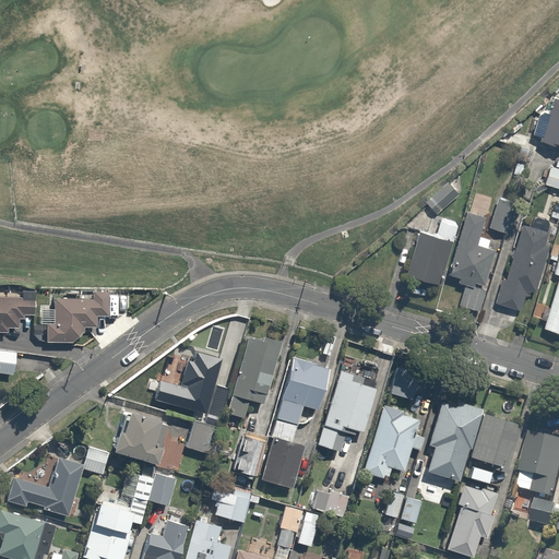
[(543,104),(534,131),(542,133),(539,140),(558,145),(558,98),(554,97),(550,106),(543,104)]
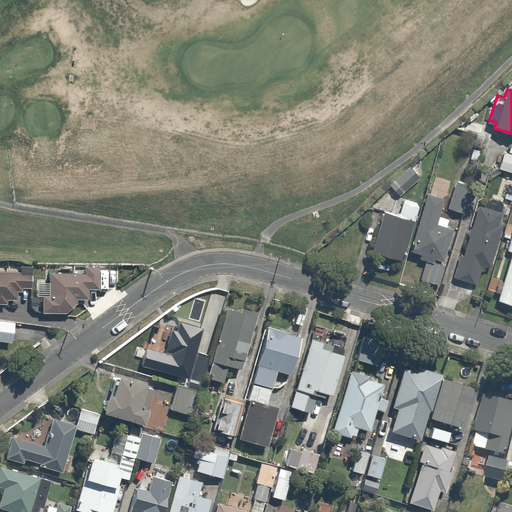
[(509,149),(504,148),(498,167),(511,171),(511,139),(511,140),(509,149)]
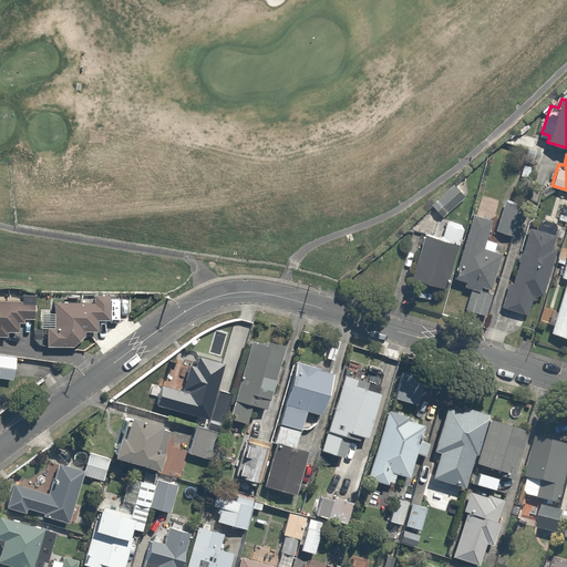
[(453,182),(431,202),(444,217),(466,197),(453,182)]
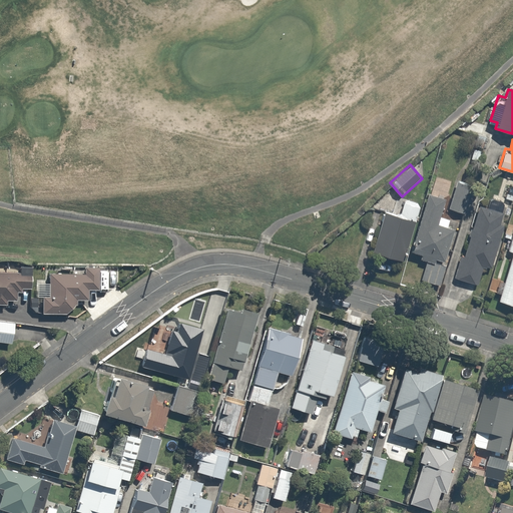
[(451,199),(432,193),(415,250),(428,254),(421,281),(442,287),(450,262),(456,264),(477,190),(456,184),(451,199)]
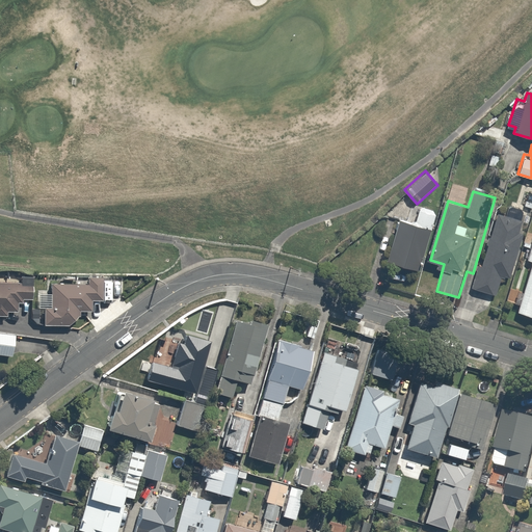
[(508,215),(496,212),(482,265),(478,264),(473,287),(498,294),(502,280),(509,282),(528,209),(510,205),(508,215)]
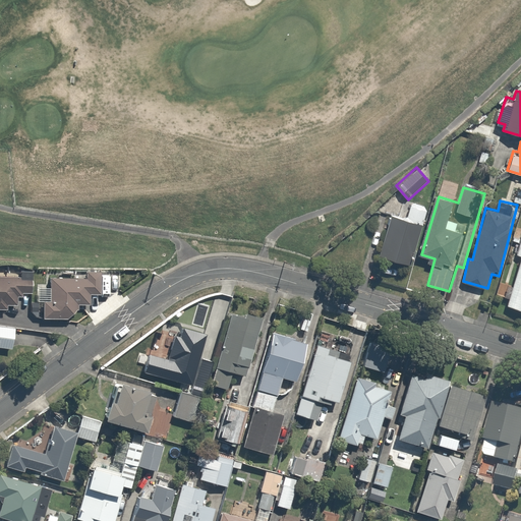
[(425,207),(409,204),(407,220),(391,217),(385,255),(416,261),(425,207)]
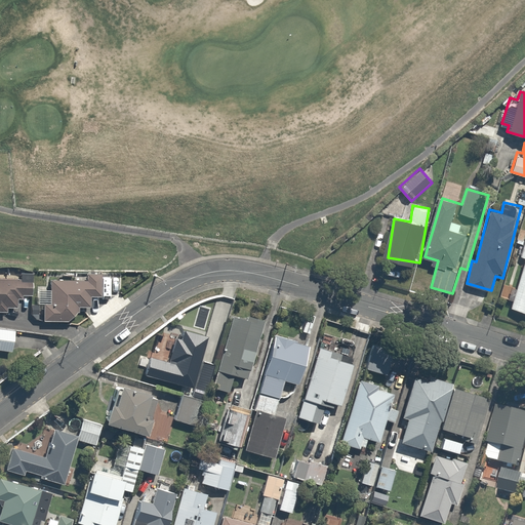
[(524,243),(521,257),(524,258),(516,287),(512,286),(509,297),(512,298),(509,307),(524,311),(524,243)]
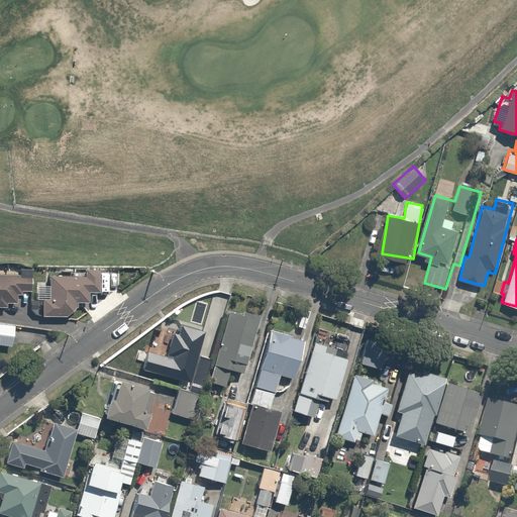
[(49,299),(43,299),(42,315),(71,316),(71,308),(80,308),(80,300),(86,300),(87,294),(99,295),(100,268),(87,268),(86,277),(50,275),(49,299)]
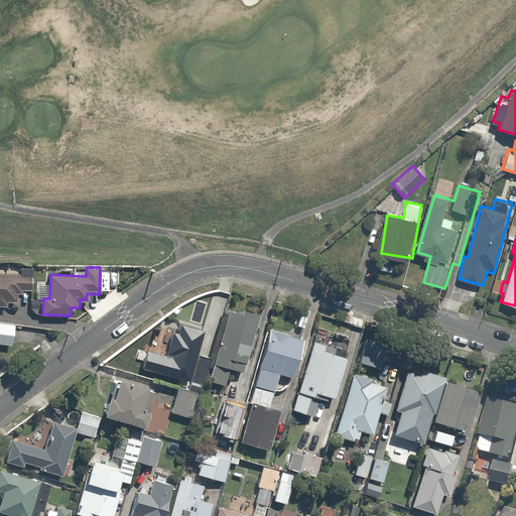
[(34,276),(0,274),(0,307),(10,308),(11,301),(20,302),(21,287),(33,287),(34,276)]
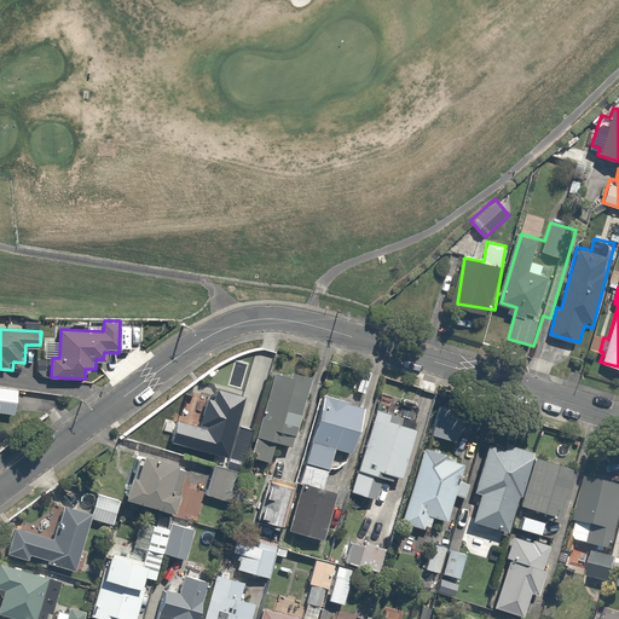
[(314,382),(279,370),(250,455),(272,462),(278,444),(293,450),(314,382)]
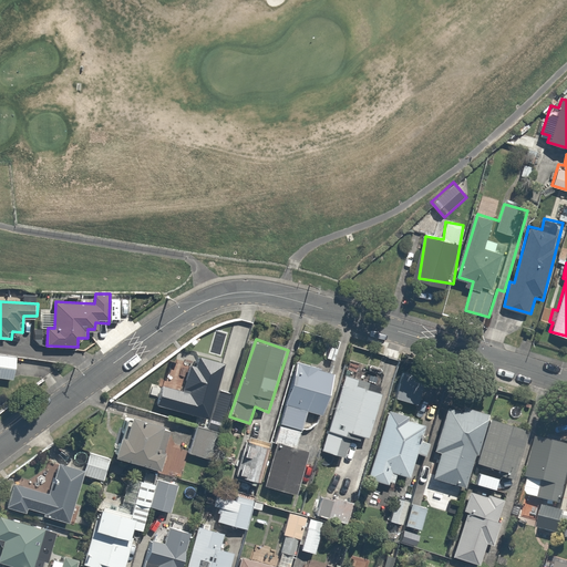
[(0,379),(12,380),(14,357),(0,353),(0,379)]
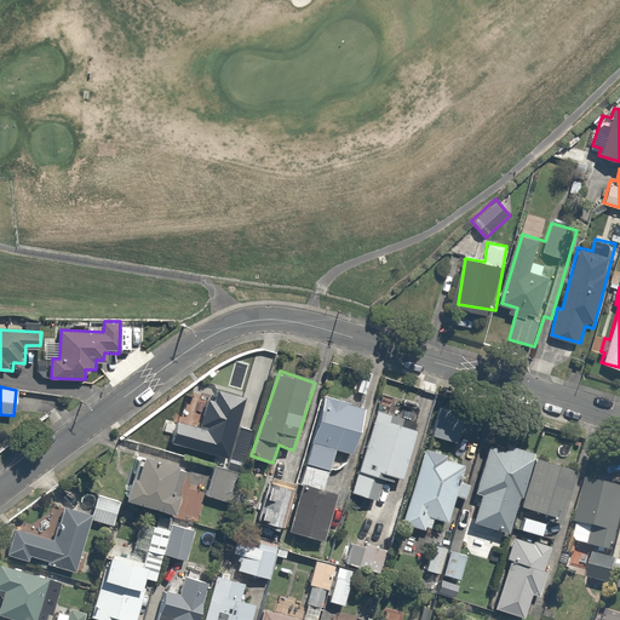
[(170,445),(228,461),(235,464),(236,459),(245,461),(254,431),(241,428),(250,400),(216,389),(213,399),(204,395),(194,424),(178,419),(170,445)]
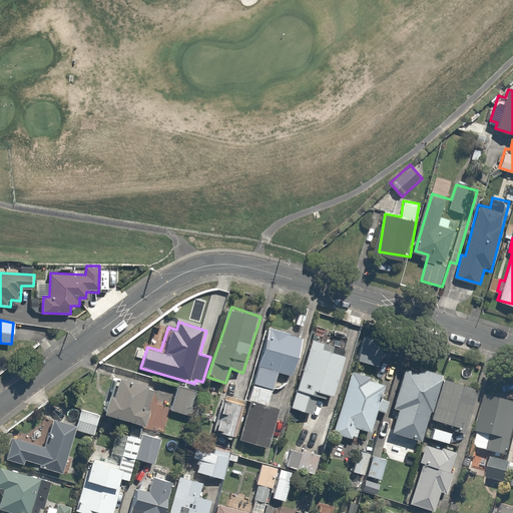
[(365,327),(355,359),(380,367),(390,335),(365,327)]
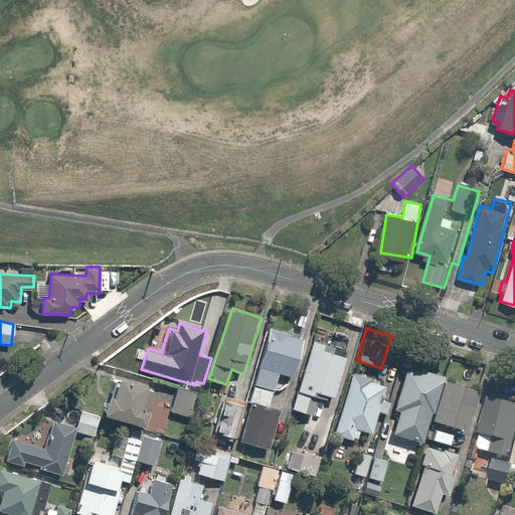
[(270,406),(275,389),(276,390),(277,390),(278,390),(279,390),(280,390),(281,390),(282,390),(283,389),(284,389),(285,389),(286,388),(287,387),(288,387),(288,386),(289,386),(289,385),(290,385),(290,384),(291,384),(291,383),(291,382),(292,382),(292,381),(292,380),(293,379),(293,378),(293,377),(293,376),(303,339),(269,330),(249,400),(270,406)]
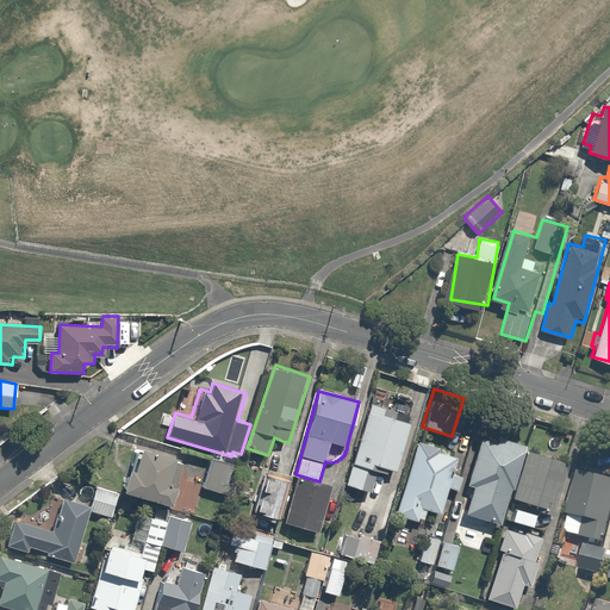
[(418,415),(375,400),(348,484),(369,490),(375,472),(384,474),(385,470),(399,474),(418,415)]
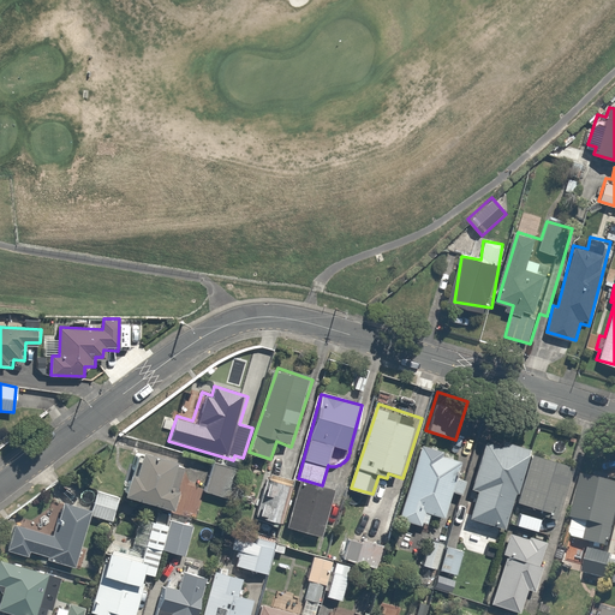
[(503,531),(529,449),(502,442),(501,447),(483,443),(470,489),(475,491),(466,519),(503,531)]
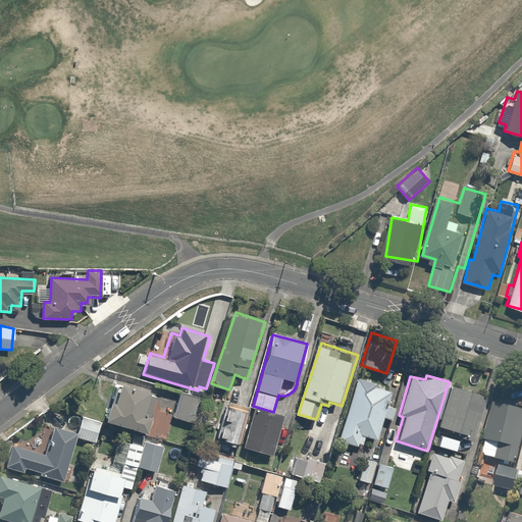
[(377,382),(360,376),(338,440),(363,449),(367,436),(377,439),(383,419),(394,422),(398,408),(388,405),(394,390),(376,384),(377,382)]
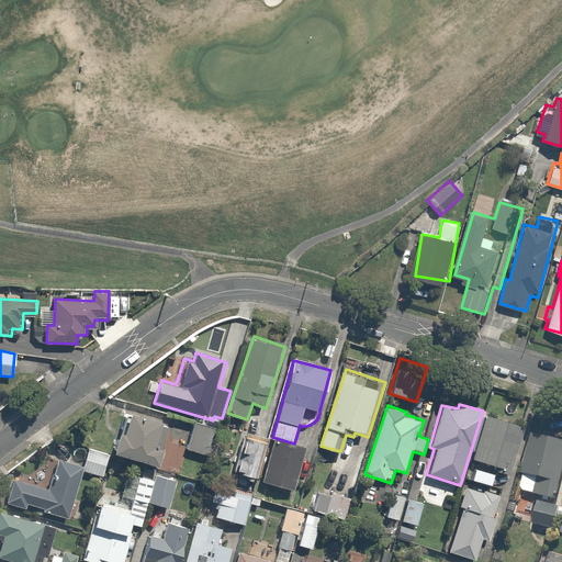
[(165,425),(130,414),(124,431),(120,430),(113,454),(158,468),(164,449),(158,448),(165,425)]
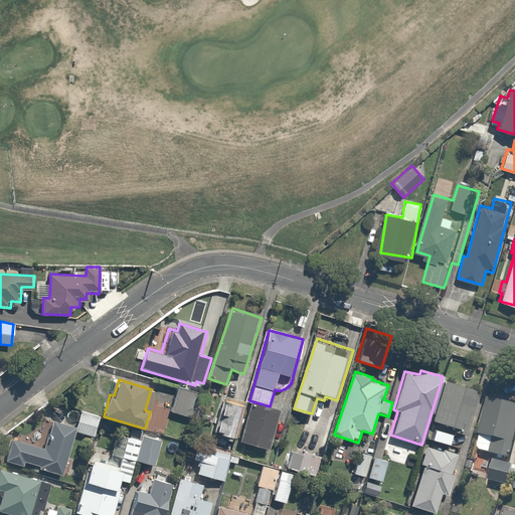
[(479,391),(444,381),(432,420),(452,427),(450,432),(466,437),(479,391)]
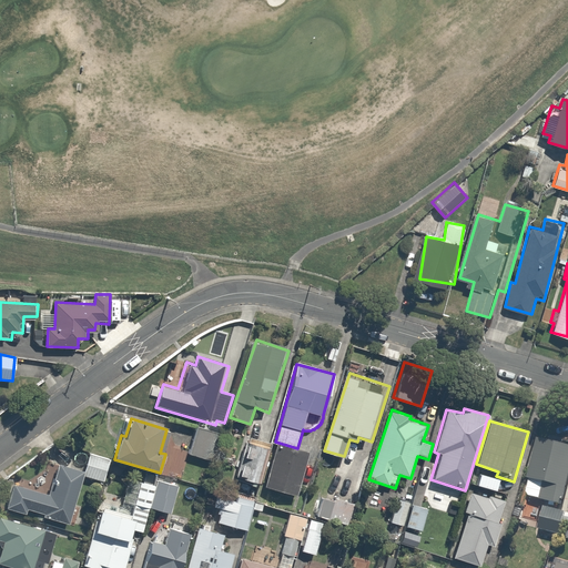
[(206,430),(196,427),(189,453),(212,459),(220,434),(206,430)]
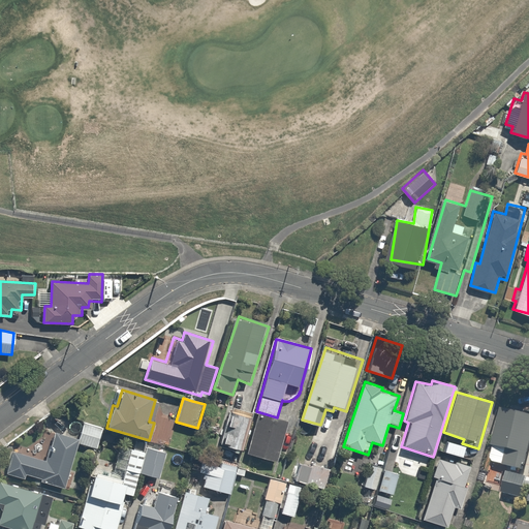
[(528,453),(528,416),(502,410),(490,464),(522,471),(524,465),(526,466),(528,453)]
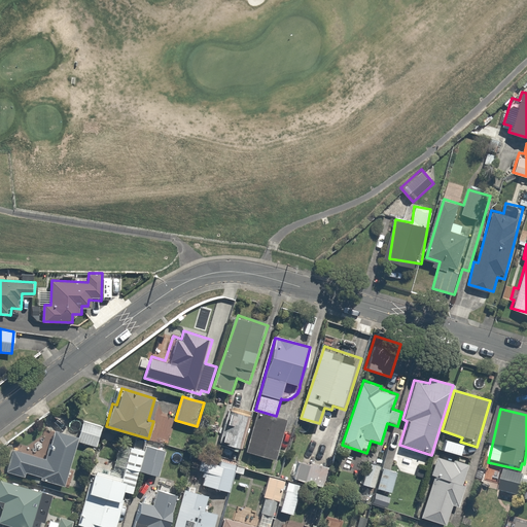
[(242,449),(249,414),(237,411),(236,413),(230,412),(226,424),(233,426),(231,433),(225,432),(223,440),(227,441),(227,445),(242,449)]
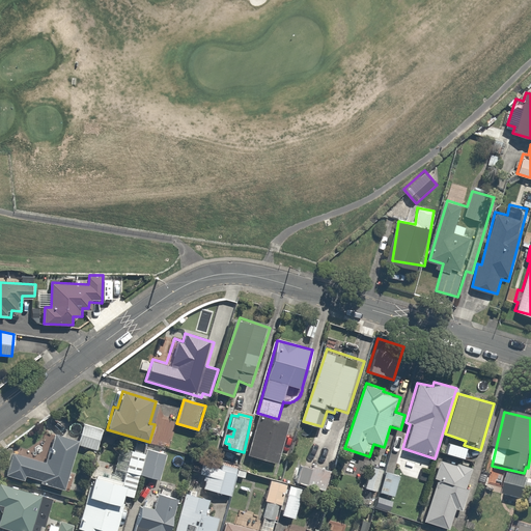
[(289,424),(258,416),(248,454),(279,463),(289,424)]
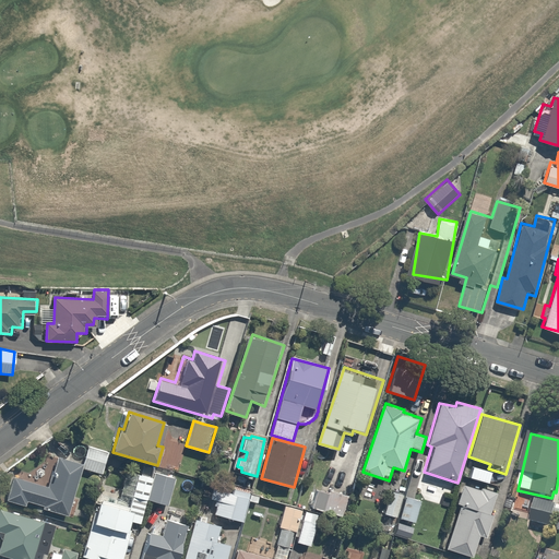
[(48,488),(15,477),(9,498),(25,503),(25,502),(46,509),(45,511),(67,518),(83,470),(103,475),(110,451),(88,444),(83,463),(58,455),(48,488)]
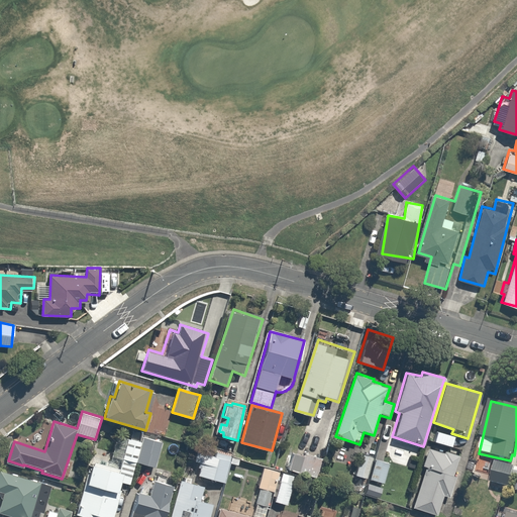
[(130,485),(133,475),(137,461),(157,468),(165,442),(131,432),(119,471),(92,461),(76,514),(84,516),(101,516),(102,516),(119,516),(123,507),(119,506),(121,500),(125,501),(128,491),(124,490),(126,484),(130,485)]
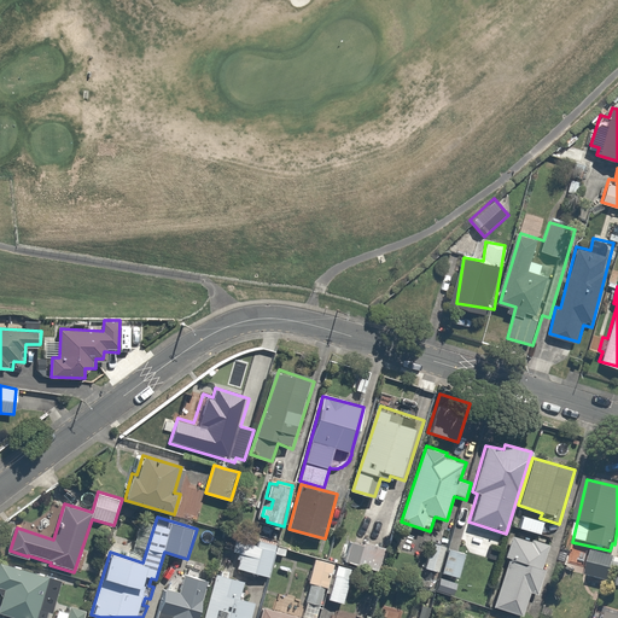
[(442,573),(462,579),(471,553),(484,557),(491,535),(458,524),(442,573)]
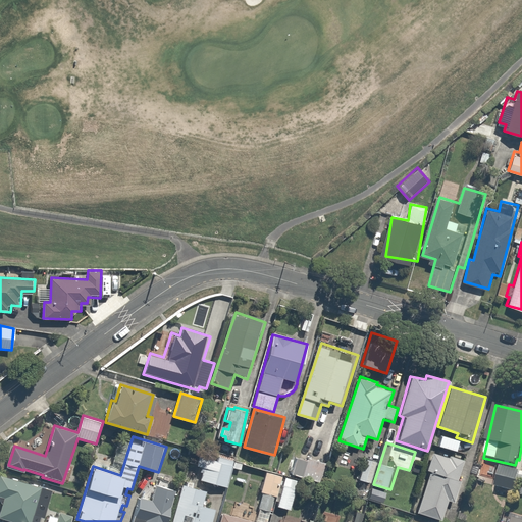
[(469,460),(431,450),(426,469),(429,470),(417,512),(451,521),(469,460)]
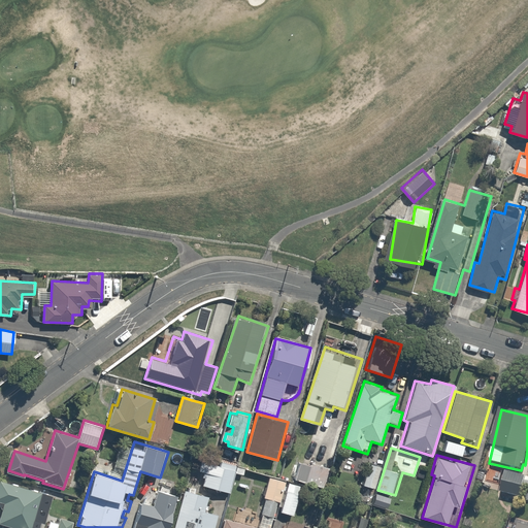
[(328,465),(300,458),(294,481),(322,488),(328,465)]
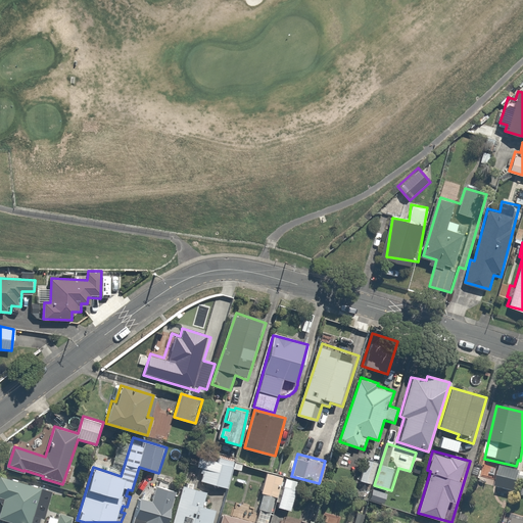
[(216,455),(215,459),(197,455),(193,468),(203,471),(200,480),(229,488),(235,465),(229,463),(230,459),(216,455)]
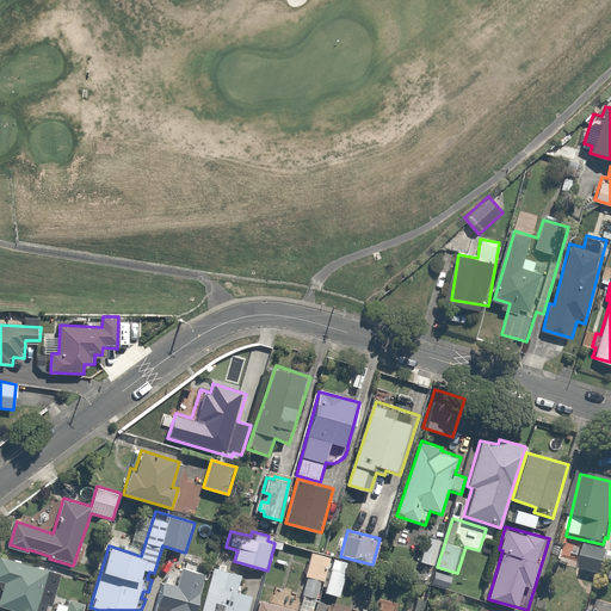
[(443,542),(426,537),(418,560),(434,566),(443,542)]
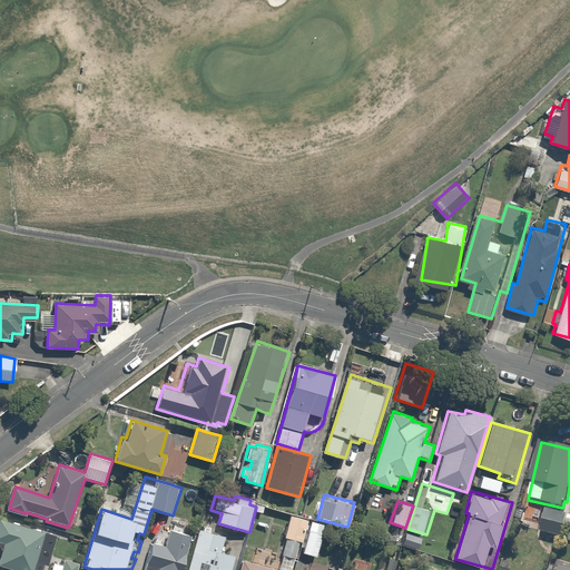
[(325,523),(291,514),(284,538),(286,538),(281,557),(296,560),(298,551),(316,556),(325,523)]
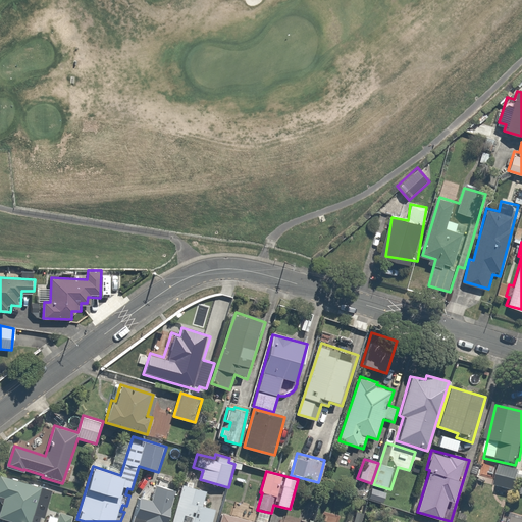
[(51,488),(0,474),(0,502),(1,503),(0,506),(0,518),(13,521),(69,521),(71,516),(59,512),(58,517),(49,514),(47,521),(42,521),(51,488)]
